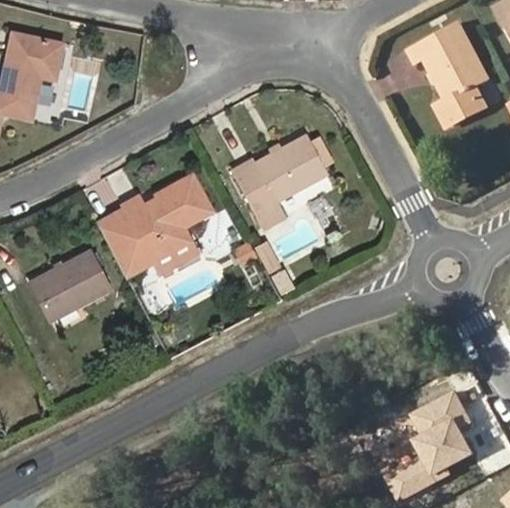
[(504,0),(495,5),(503,21),(508,21),(509,25),(509,0),(504,0)]
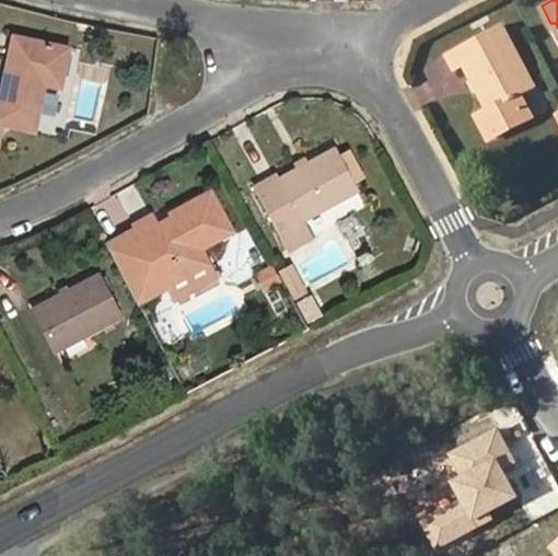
[(536,87),(503,24),(449,51),(457,69),(467,65),(473,77),(480,91),(490,109),(478,116),(490,141),(527,122),(515,95),(521,93),(536,87)]
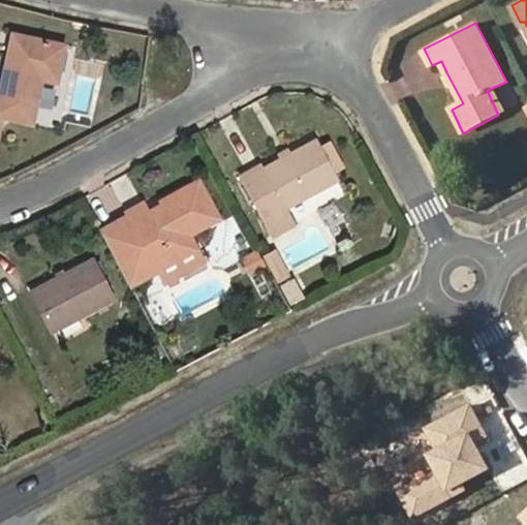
[(63,42),(8,31),(0,70),(0,115),(30,122),(39,79),(55,82),(63,42)]
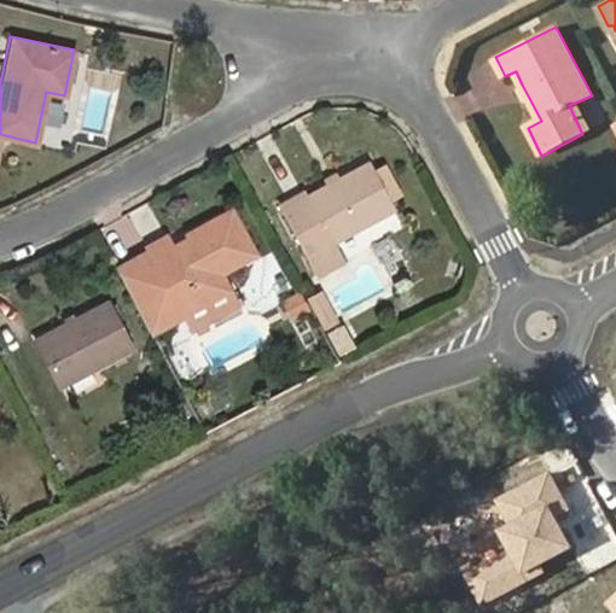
[(517,87),(524,103),(530,100),(522,85),(517,87)]
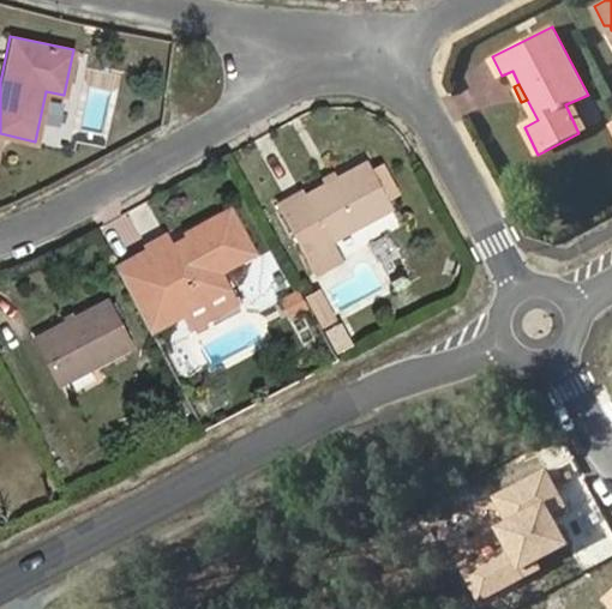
[(579,133),(585,131),(571,102),(565,104),(579,133)]
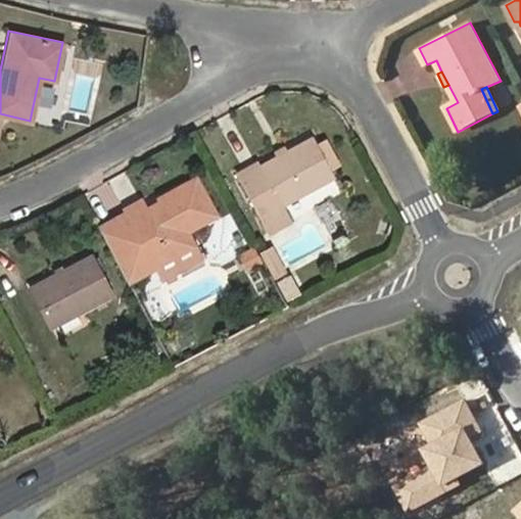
[(259,164),(256,160),(237,172),(268,231),(290,220),(282,204),(336,176),(314,136),(259,164)]
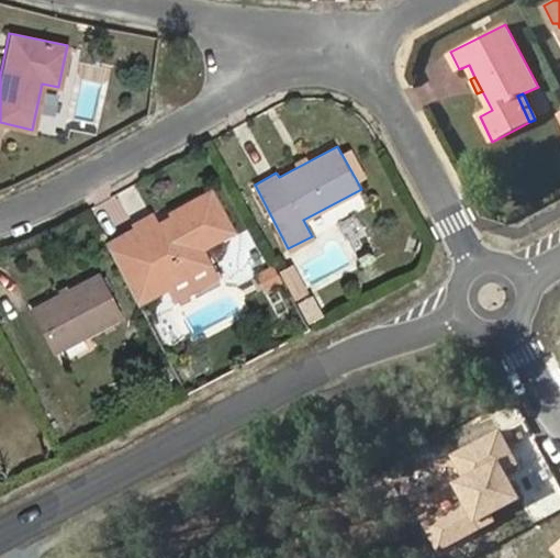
[(134,223),(136,226),(105,242),(136,301),(168,283),(209,263),(201,247),(230,231),(208,190),(179,205),(182,215),(175,220),(171,214),(157,222),(153,214),(134,223)]
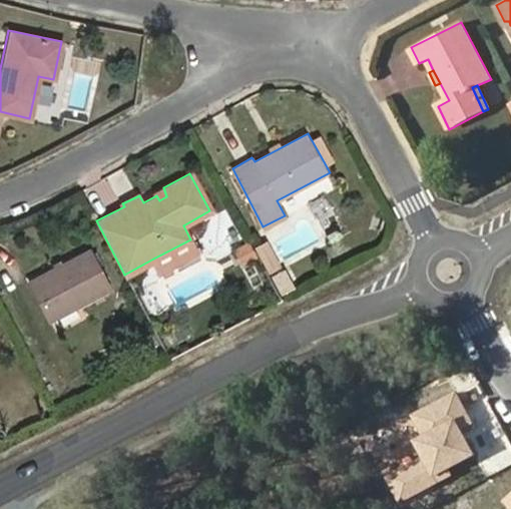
[(163,187),(155,192),(156,195),(159,200),(166,196),(163,187)]
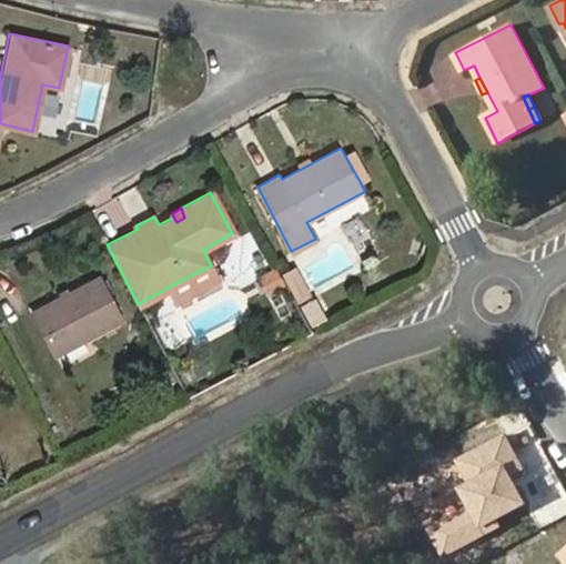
[(175,300),(218,279),(211,265),(170,286),(175,300)]
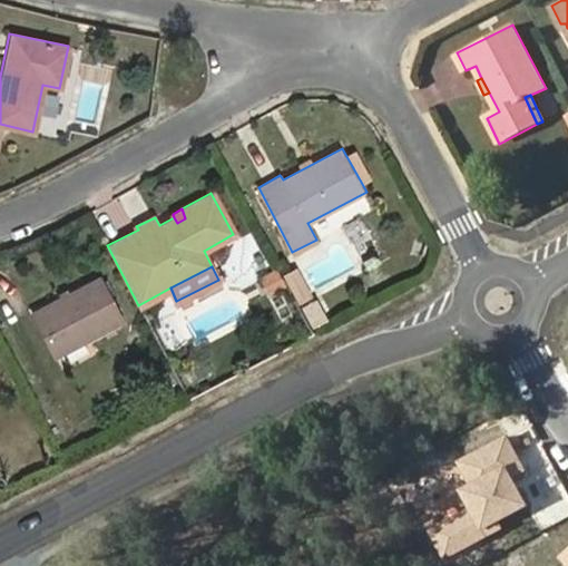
[(284,284),(276,269),(261,276),(268,292),(284,284)]
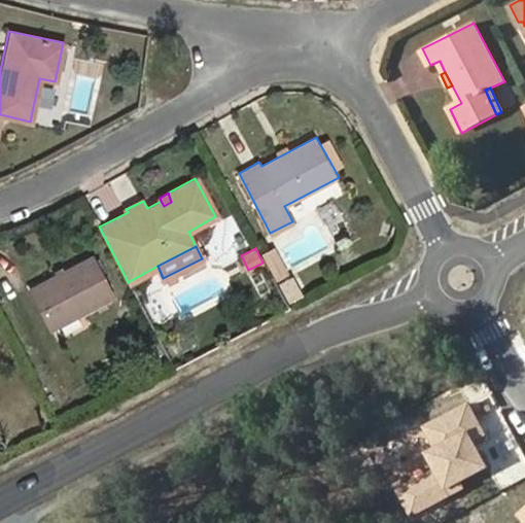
[(112,297),(92,255),(29,289),(49,329),(112,297)]
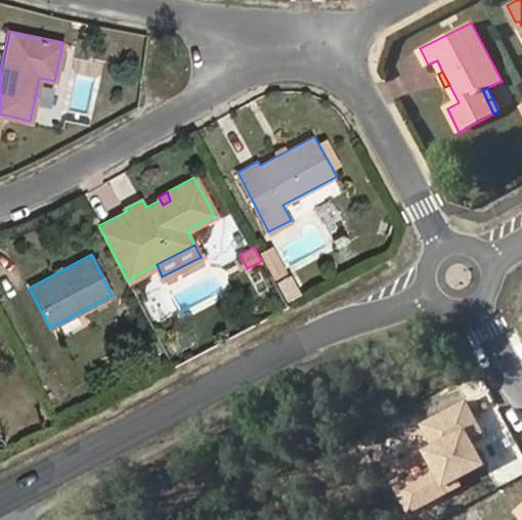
[(404,402),(412,418),(453,396),(445,380),(404,402)]
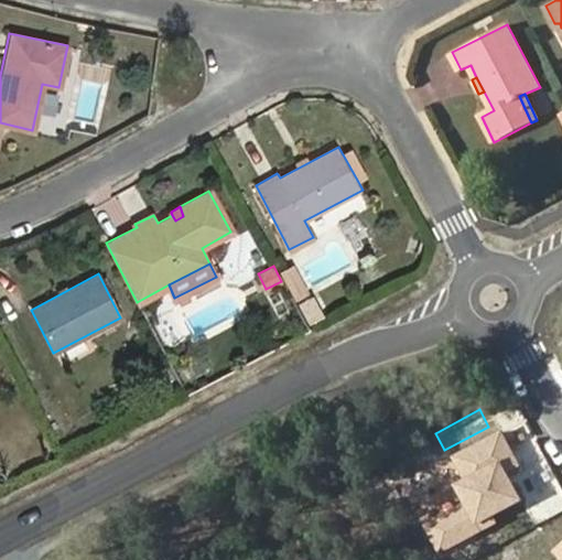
[(499,423),(455,449),(476,484),(422,515),(442,550),(540,494),(499,423)]
